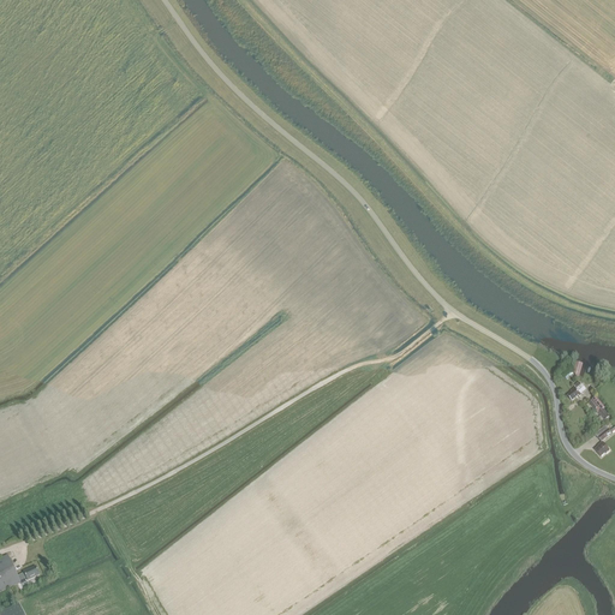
[(572,375),(579,377),(583,364),(575,363),(572,375)]
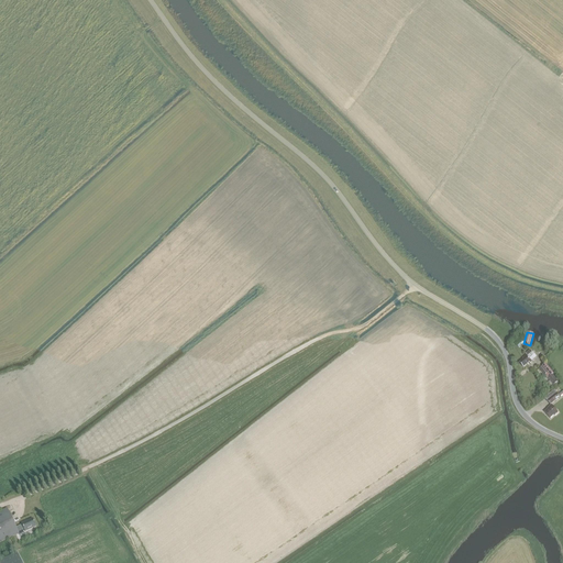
[(532,362),(533,361),(533,360),(536,357),(529,351),(525,354),(526,355),(522,359),(522,360),(519,363),(522,367),(527,364),(527,365),(531,362),(531,361),(532,361),(532,362)]
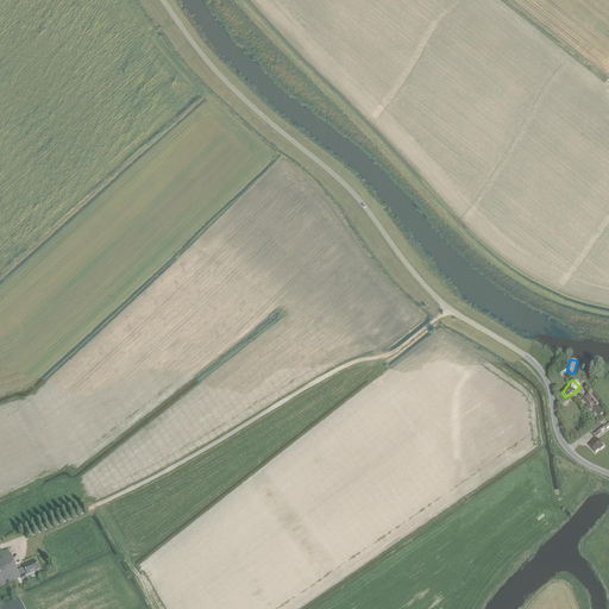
[(596,419),(603,413),(595,402),(589,395),(583,399),(583,400),(594,413),(591,414),(596,419)]
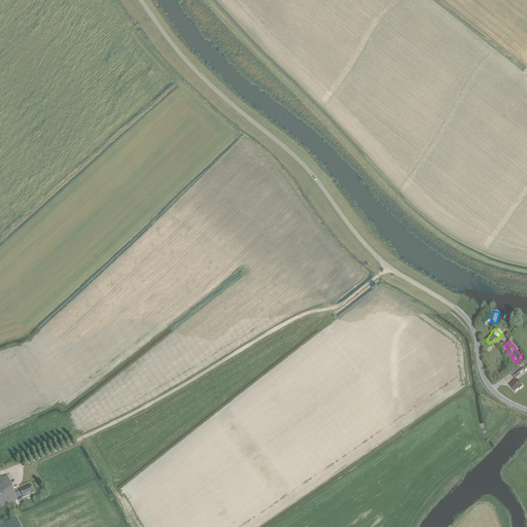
[(510,373),(515,379),(524,372),(519,365),(510,373)]
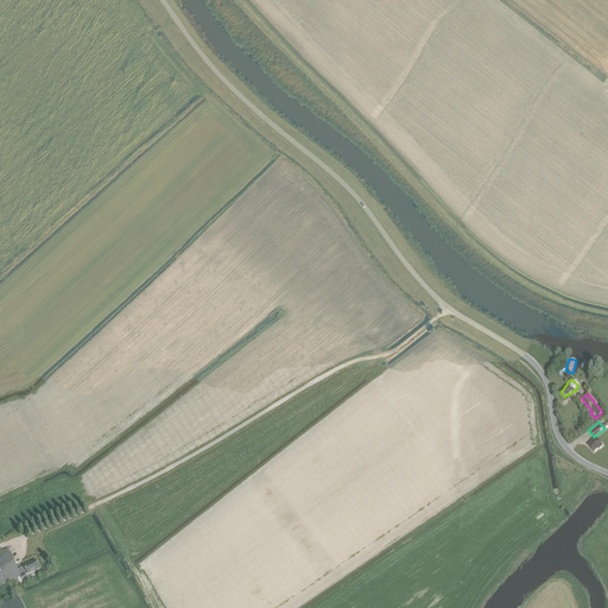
[(602,445),(595,437),(590,441),(591,442),(587,445),(594,453),(597,449),(602,445)]
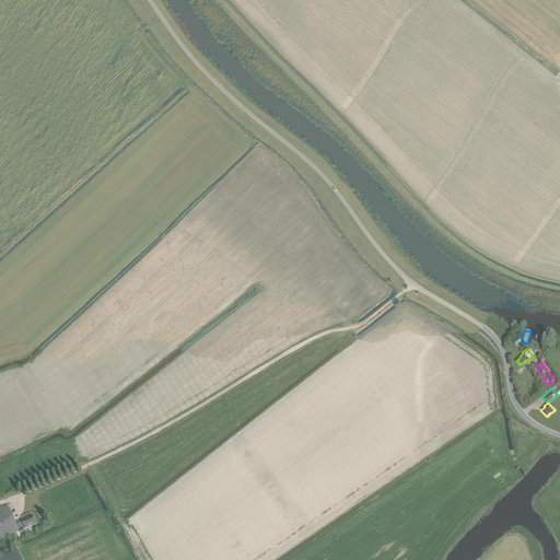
[(0,509),(0,539),(19,531),(18,529),(24,526),(25,528),(36,524),(33,516),(25,520),(25,518),(21,521),(22,522),(16,525),(7,505),(0,509)]
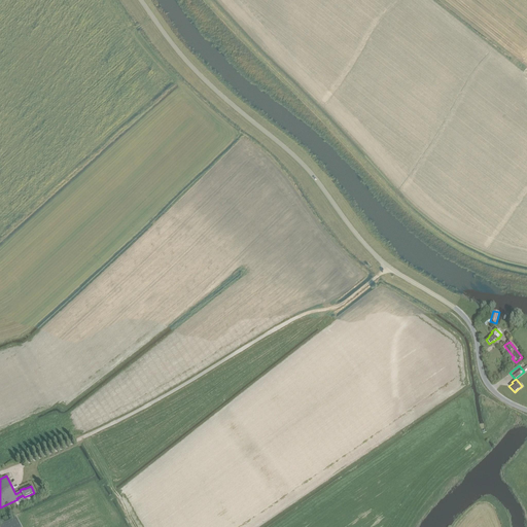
[(20,526),(15,518),(0,525),(0,526),(20,526)]
